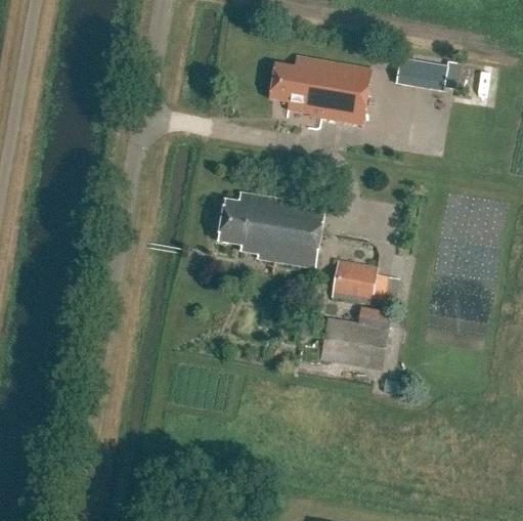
[(287,110),(362,123),(372,69),(296,55),(294,64),(275,61),(269,97),(288,100),(287,110)]
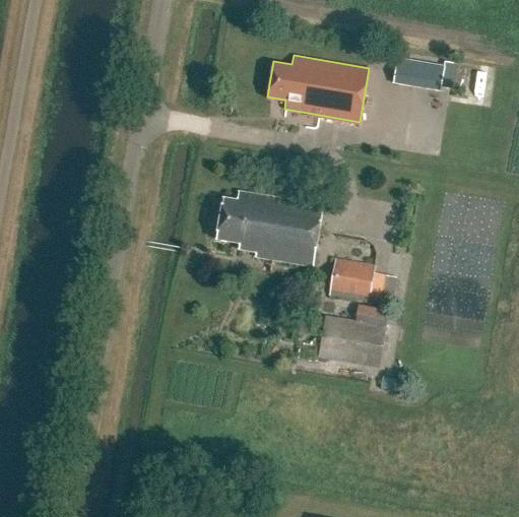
[(451,87),(454,64),(444,62),(443,64),(396,58),(393,82),(440,89),(440,86),(451,87)]
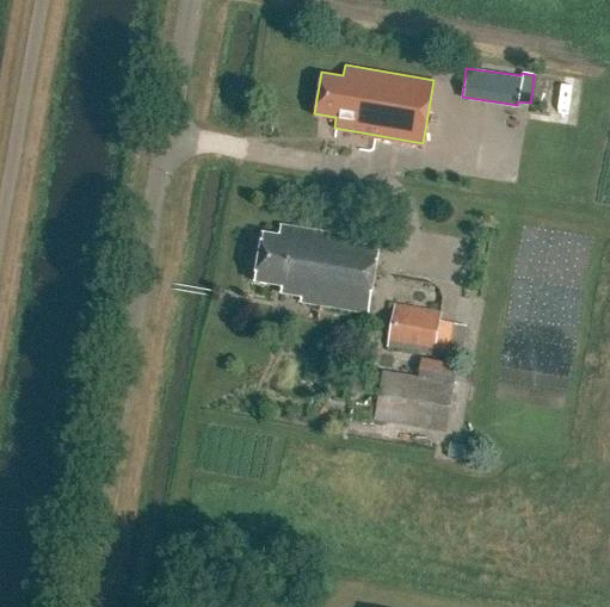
[(368,309),(380,240),(279,224),(277,234),(260,231),(252,279),(281,284),(279,291),(301,295),(300,298),(368,309)]
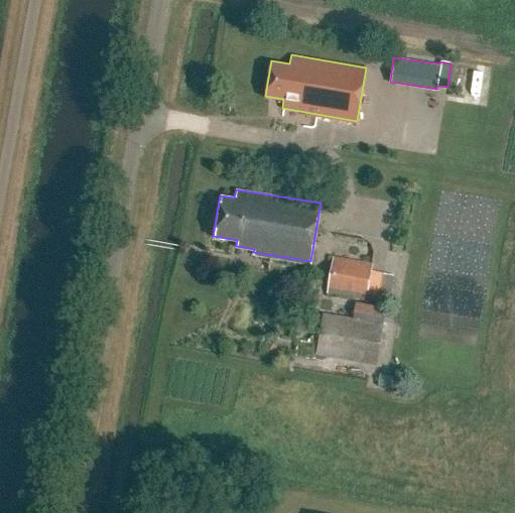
[(372,261),(331,255),(326,292),(379,300),(383,271),(371,269),(372,261)]
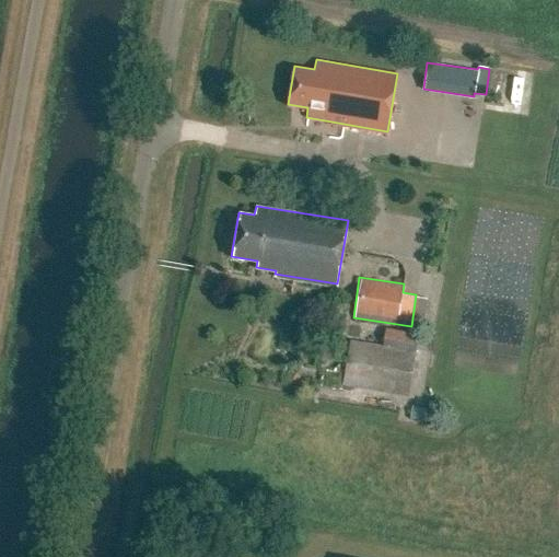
[(416,349),(414,348),(417,334),(385,328),(382,344),(349,338),(342,382),(409,393),(416,349)]
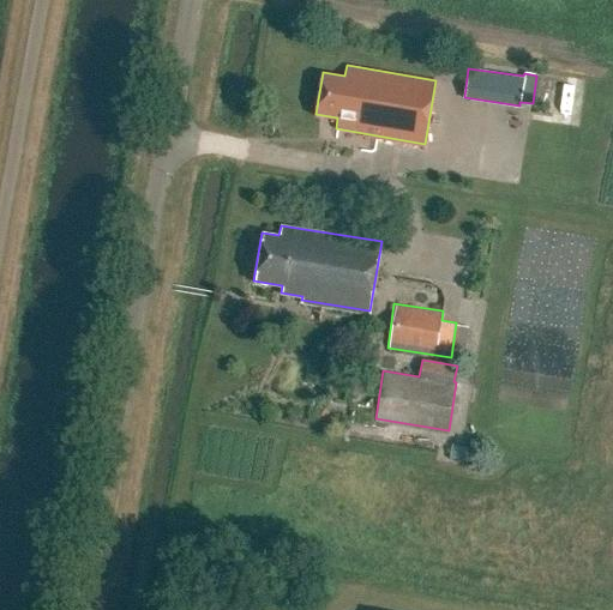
[(479,447),(451,442),(448,458),(476,463),(479,447)]
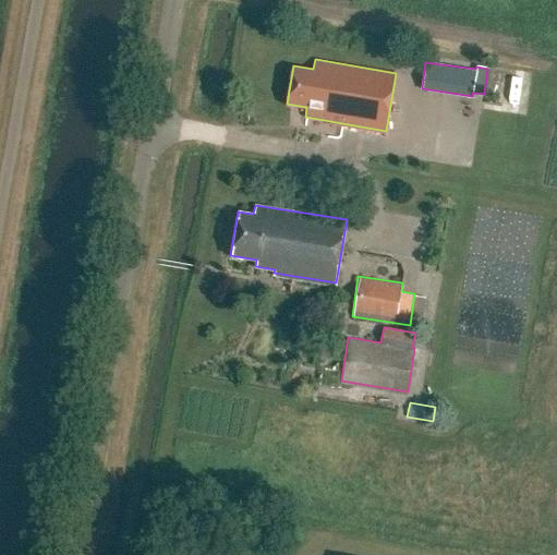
All buildings are outlined.
